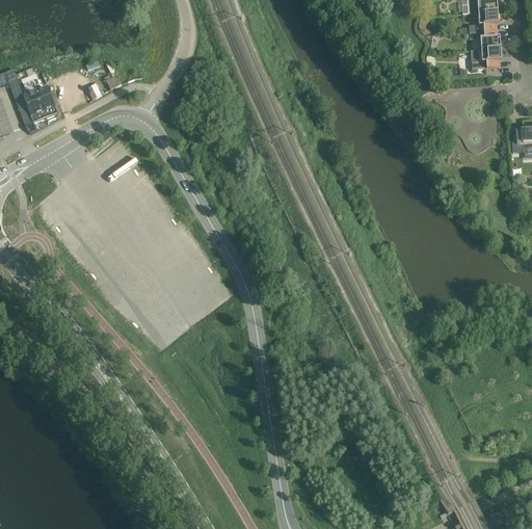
[(468,0),(470,12),(478,12),(497,10),(497,0),(468,0)]
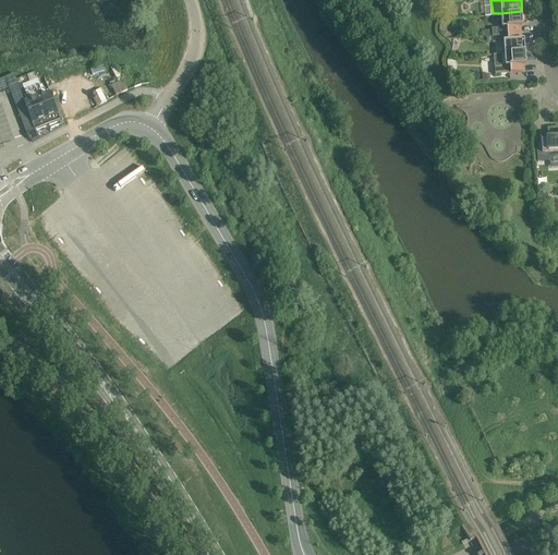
[(501,24),(490,25),(492,33),(521,31),(520,24),(522,24),(521,11),(501,13),(501,24)]
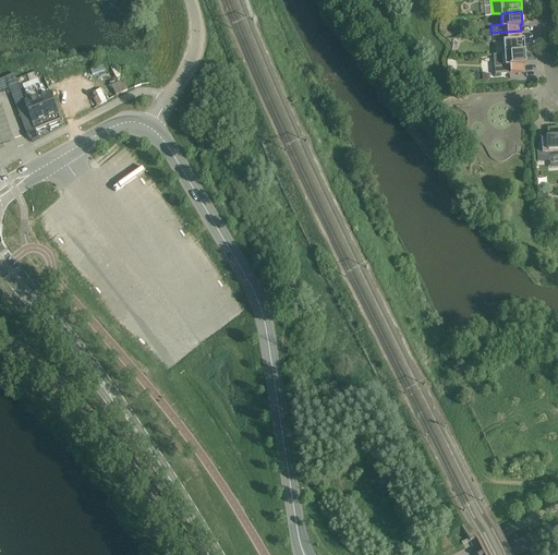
[(521,31),(492,33),(492,34),(492,39),(493,40),(502,39),(504,51),(524,49),(523,37),(521,37),(521,31)]
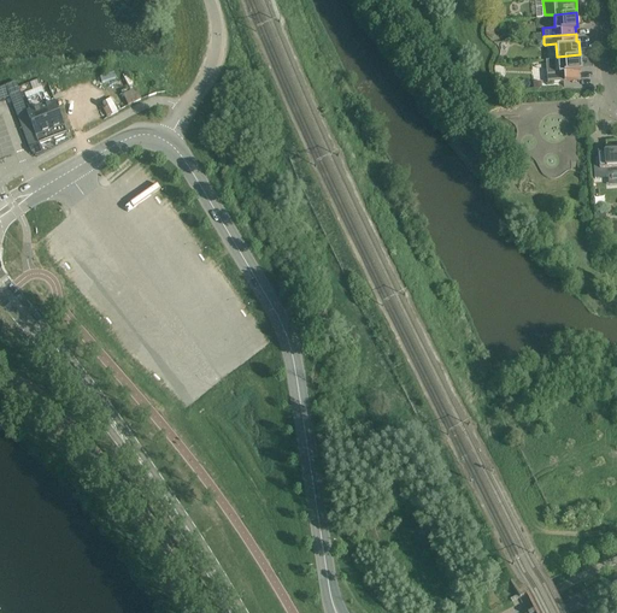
[(550,57),(546,57),(546,58),(546,70),(547,80),(563,78),(580,77),(579,69),(581,69),(580,54),(557,57),(550,57)]
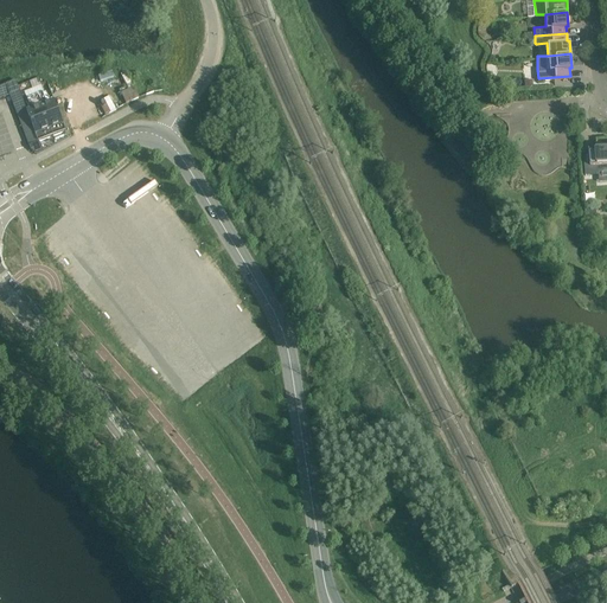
[(129,69),(104,78),(114,104),(139,95),(129,69)]
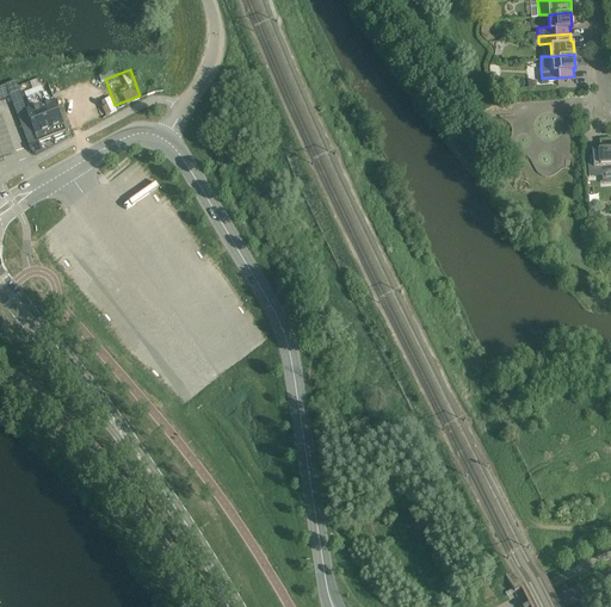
[(0,84),(0,95),(8,93),(17,112),(26,109),(16,79),(0,84)]
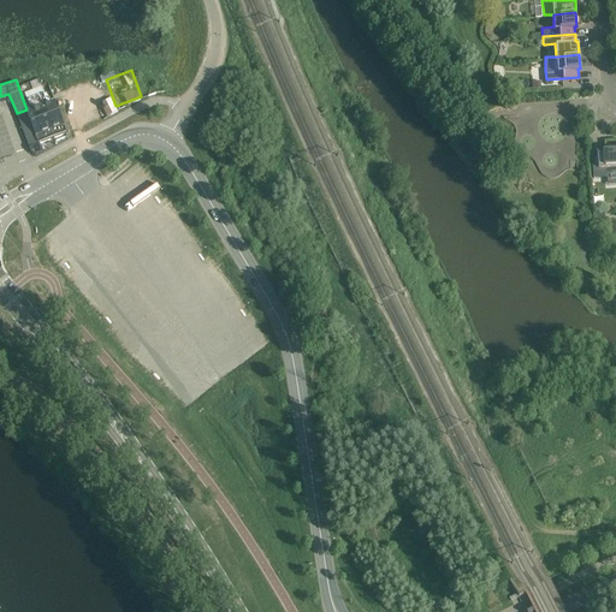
[(31,88),(24,90),(28,99),(30,108),(27,110),(34,129),(37,141),(39,140),(66,130),(54,100),(49,101),(46,93),(45,93),(42,84),(39,85),(31,88)]
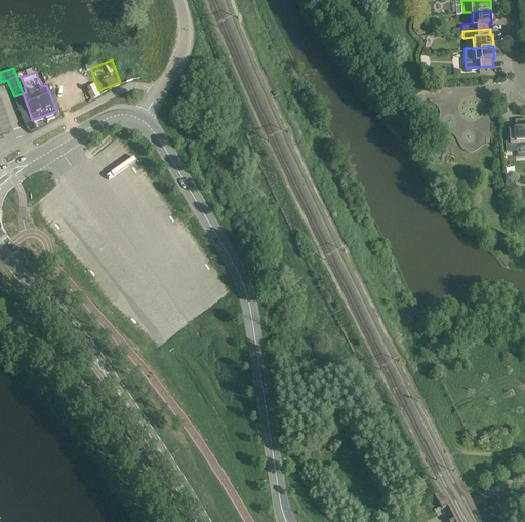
[(510,129),(505,130),(506,143),(507,150),(518,149),(518,156),(524,155),(524,120),(520,121),(521,126),(510,127),(510,129)]
